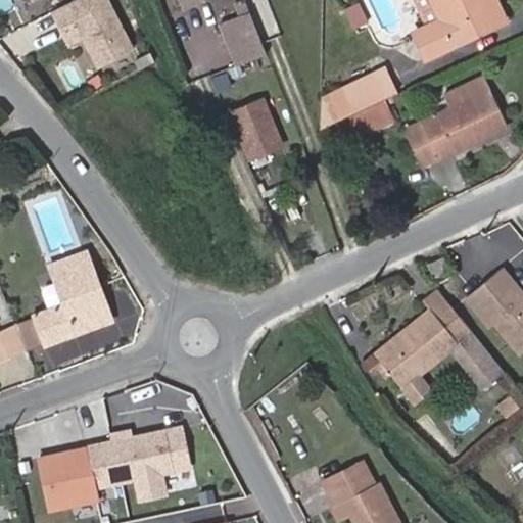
[(90,69),(132,55),(111,0),(68,0),(65,1),(90,69)]
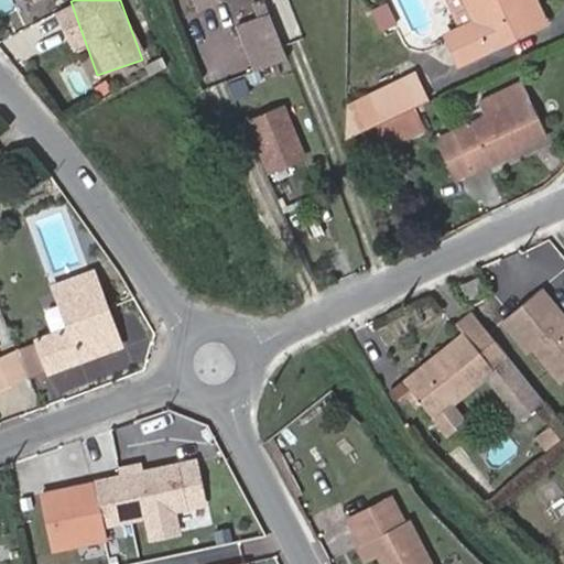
[(466,0),(476,19),(444,34),(459,64),(532,28),(518,0),(466,0)]
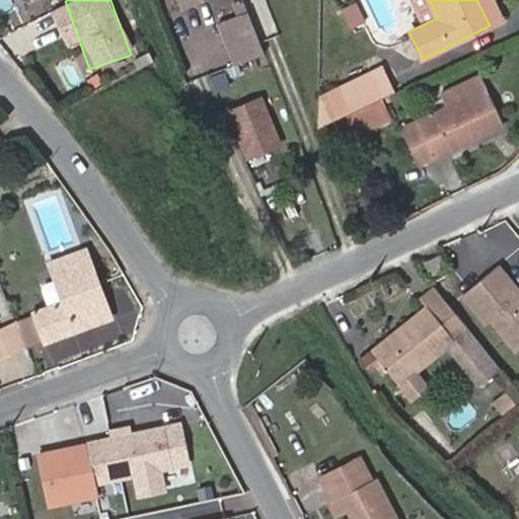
[(494,0),(476,0),(490,25),(504,18),(494,0)]
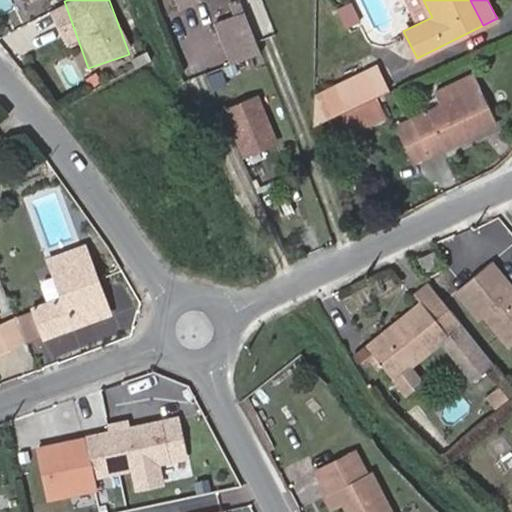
[(351,1),(334,10),(344,30),(361,21),(351,1)]
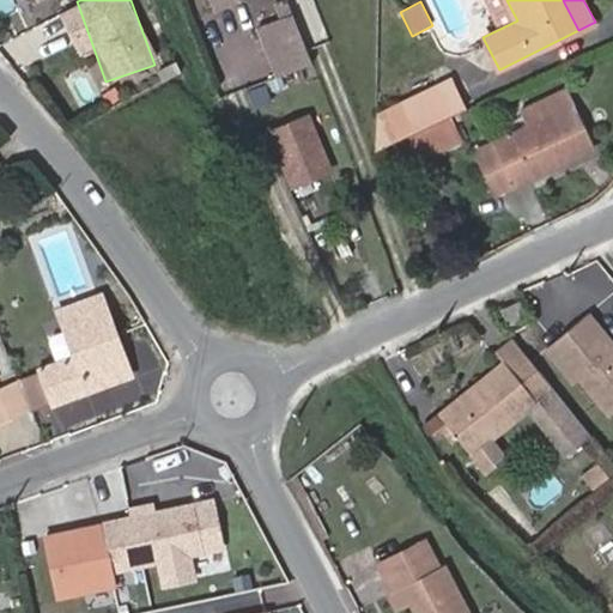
[(410,99),(453,80),(443,61),(401,82),(410,99)]
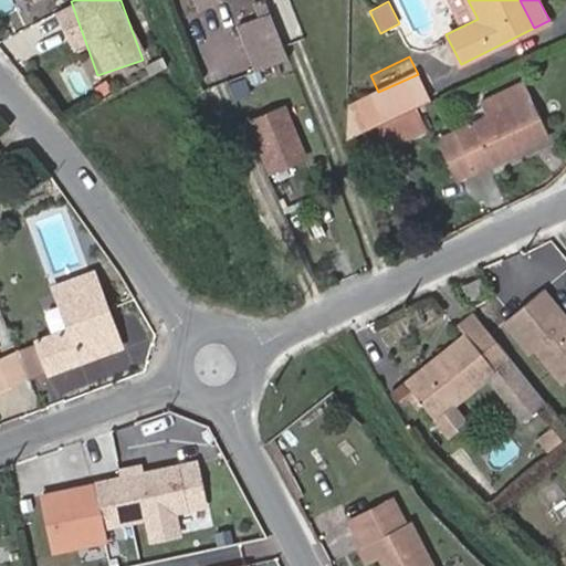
[(418,74),(378,92),(345,106),(344,140),(377,125),(415,107),(429,101),(418,74)]
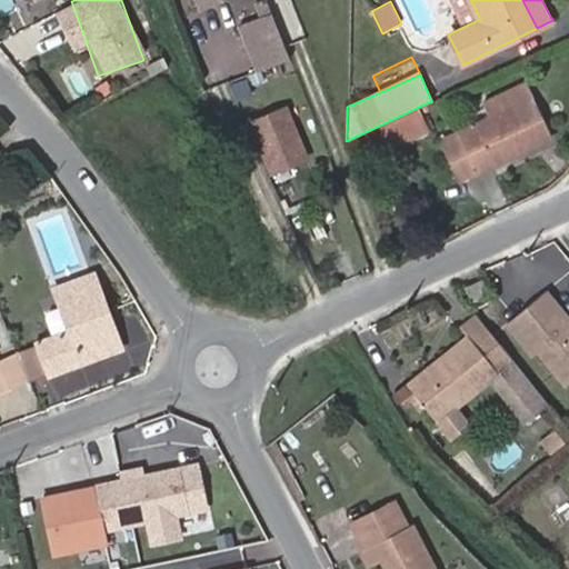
[(551,138),(525,82),(482,102),(490,117),(457,132),(475,173),(551,138)]
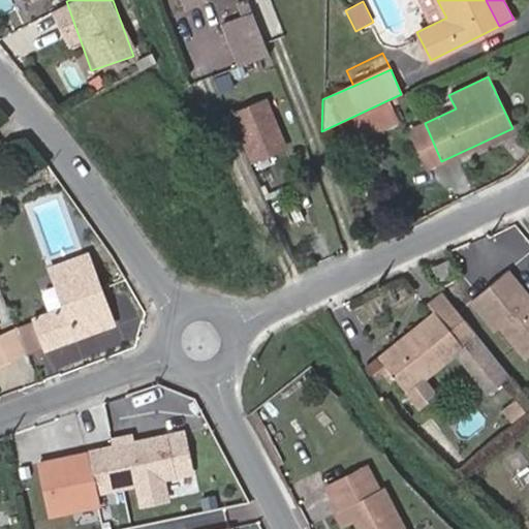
[(281,139),(266,99),(232,113),(248,153),(281,139)]
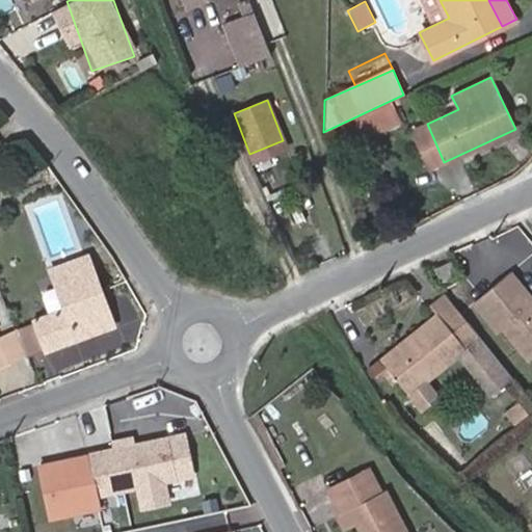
[(364,135),(399,120),(390,101),(354,117),(364,135)]
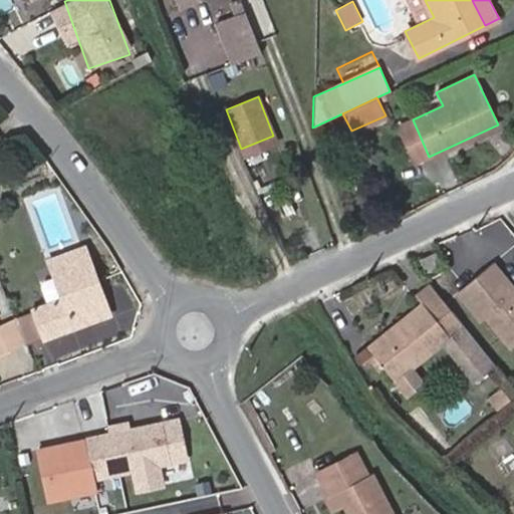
[(27,344),(105,316),(93,283),(96,281),(83,247),(46,261),(56,287),(43,293),(48,305),(16,318),(27,343),(27,344)]
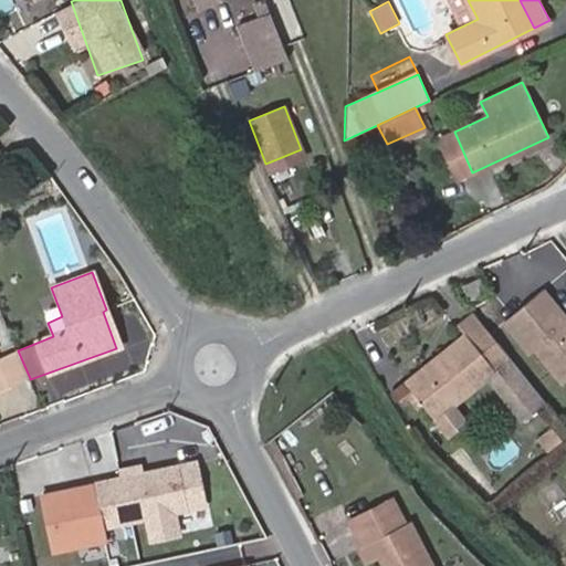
[(464,285),(471,300),(486,293),(480,279),(464,285)]
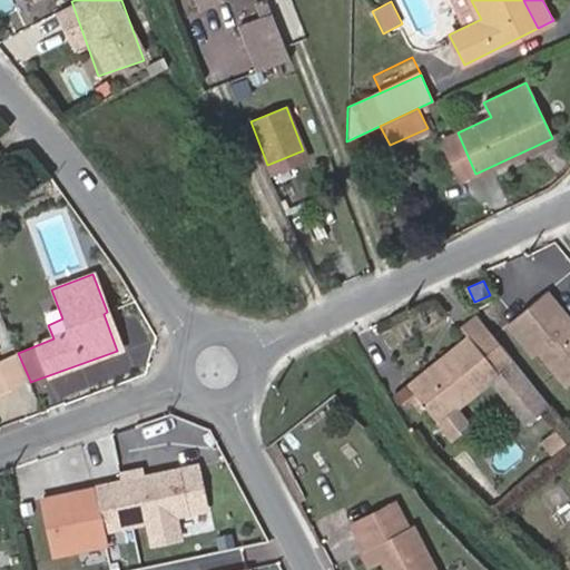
[(508,322),(532,353),(538,349),(563,381),(569,375),(569,323),(543,292),(508,322)]
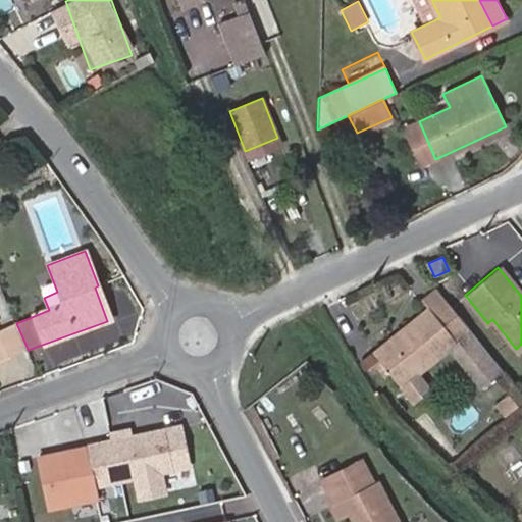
[(98,285),(95,288),(107,321),(111,319),(98,285)]
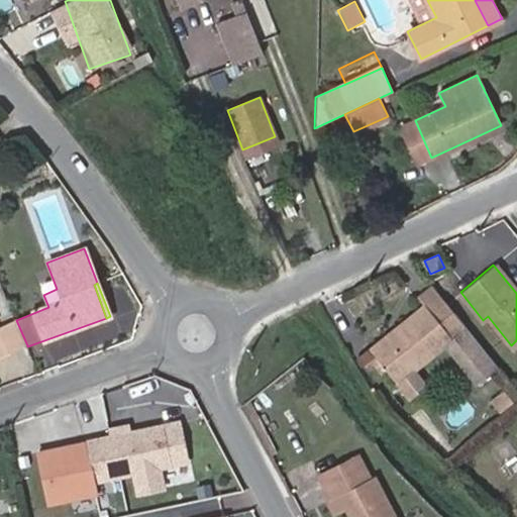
[(497,366),(431,287),(417,298),(424,307),(377,347),(403,380),(444,345),(476,383),(497,366)]
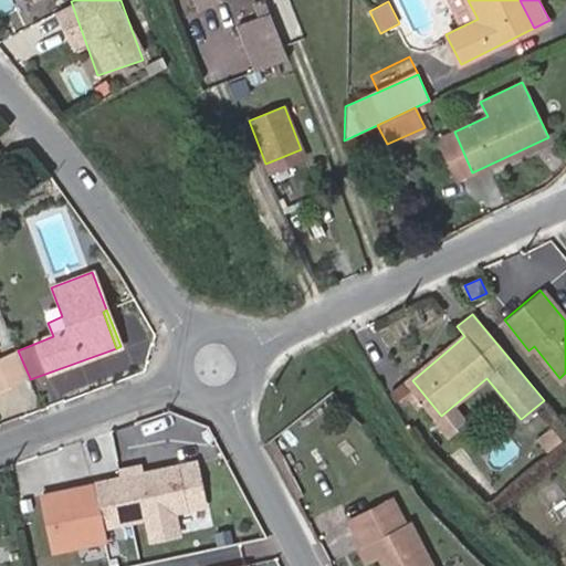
[(18,350),(16,345),(0,352),(0,365),(9,387),(30,378),(18,350)]
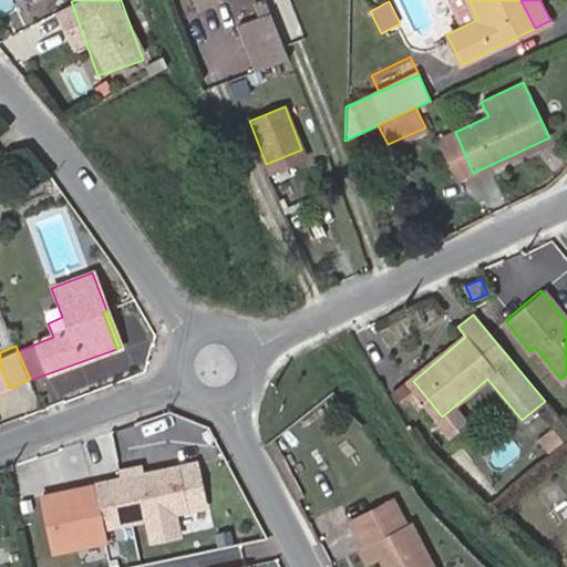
[(566,373),(560,379),(535,347),(529,351),(558,387),(566,379),(566,373)]
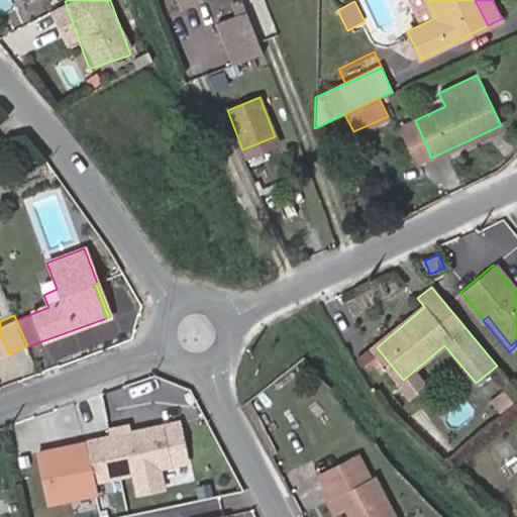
[(110,429),(112,437),(77,444),(84,482),(95,479),(96,482),(171,464),(163,427),(127,434),(125,425),(110,429)]
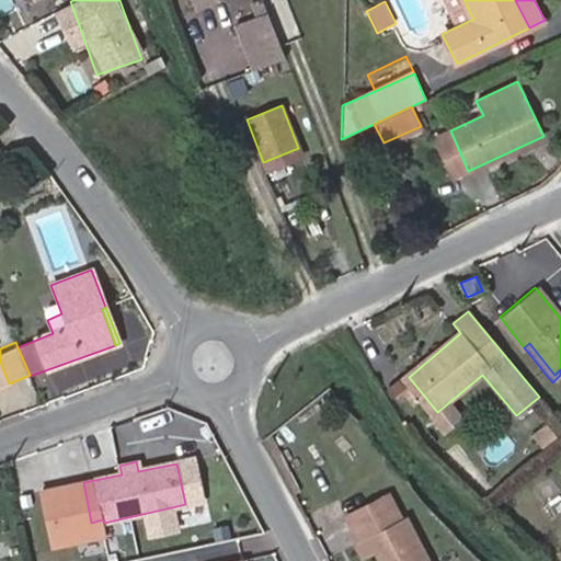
[(378,556),(380,560),(431,560),(410,518),(403,522),(391,497),(378,503),(390,529),(362,544),(358,545),(366,560),(378,556)]
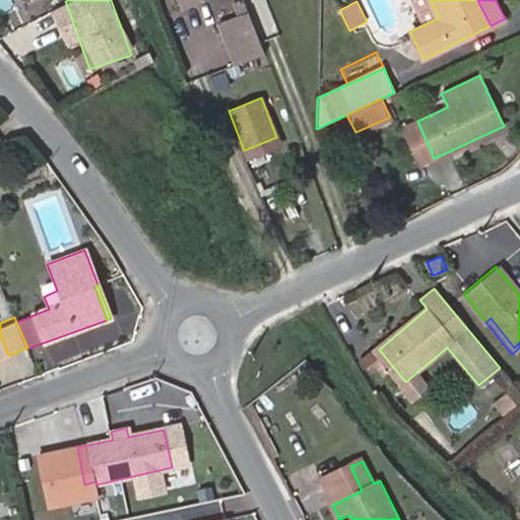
[(350,466),(323,479),(335,504),(362,491),(350,466)]
